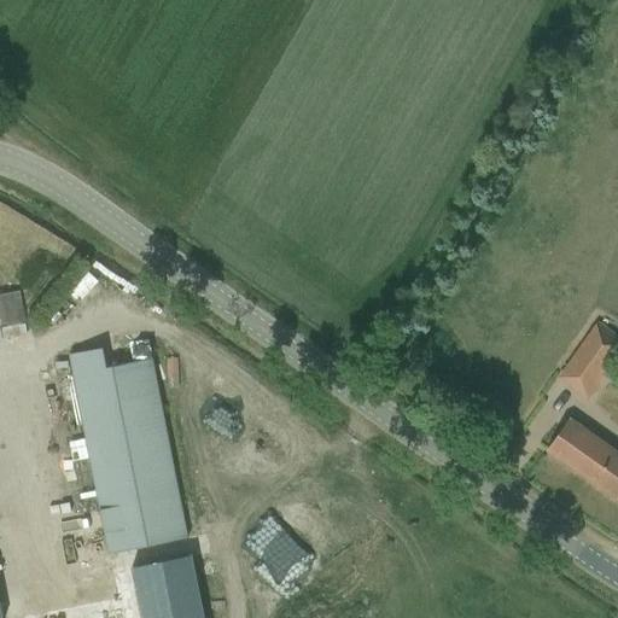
[(0,308),(21,305),(16,273),(0,275),(0,308)]
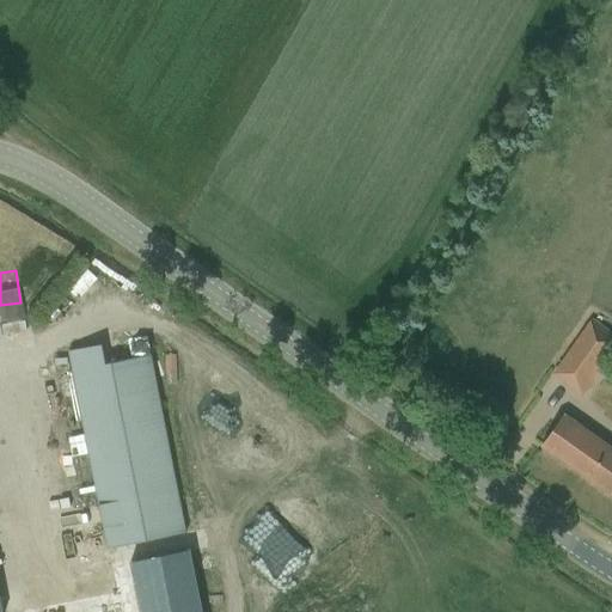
[(611,347),(611,335),(589,319),(556,367),(567,375),(562,383),(579,395),(611,347)]
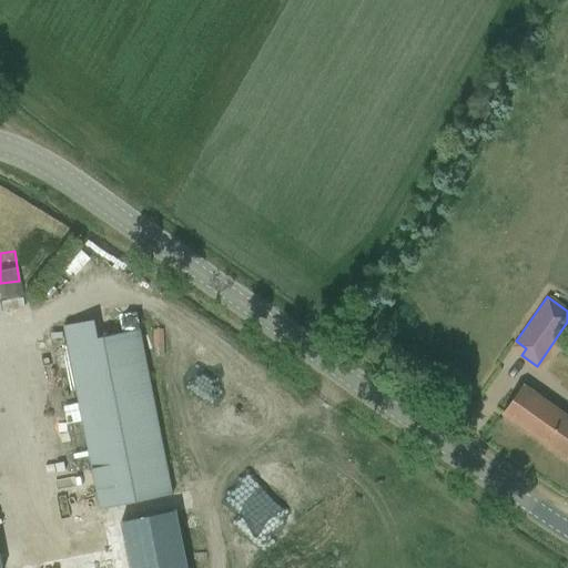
[(100,509),(172,495),(139,330),(98,338),(94,321),(63,326),(100,509)]
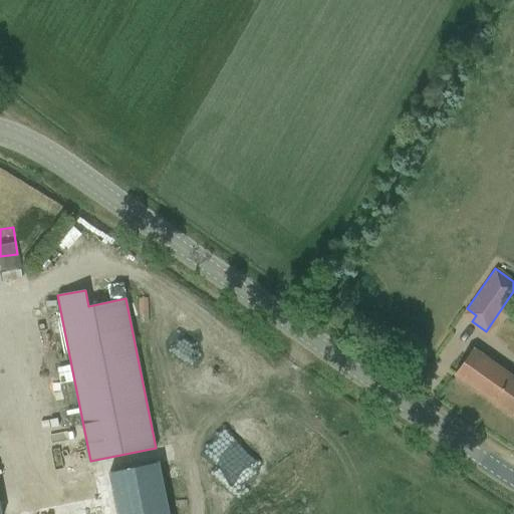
[(513,417),(513,377),(473,348),(455,374),(513,417)]
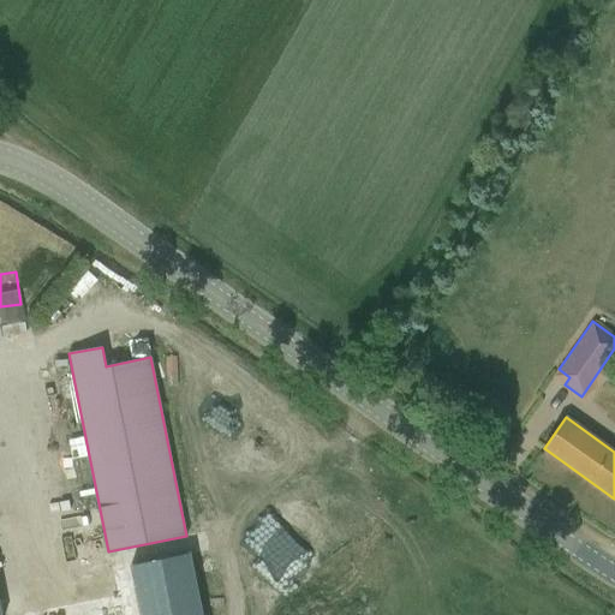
[(257,614),(251,583),(91,614),(257,614)]
